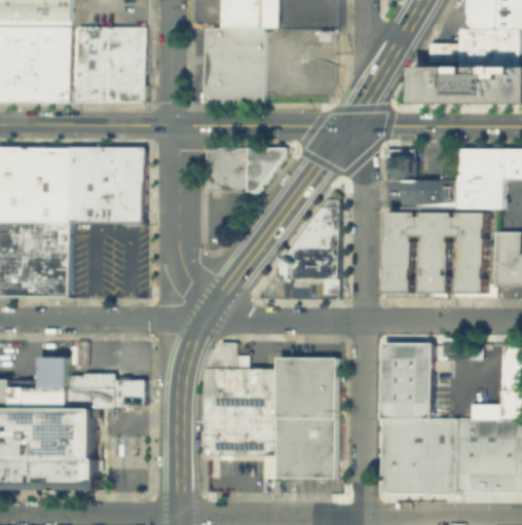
[(0,0),(69,0),(70,26),(0,26),(0,0)]
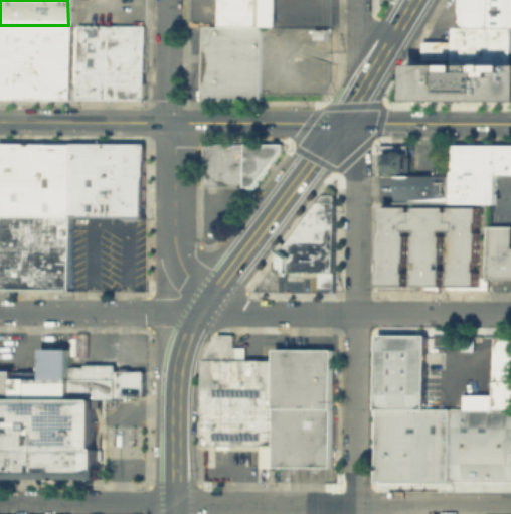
[(278,0),(278,28),(263,28),(213,28),(213,0),(278,0)]
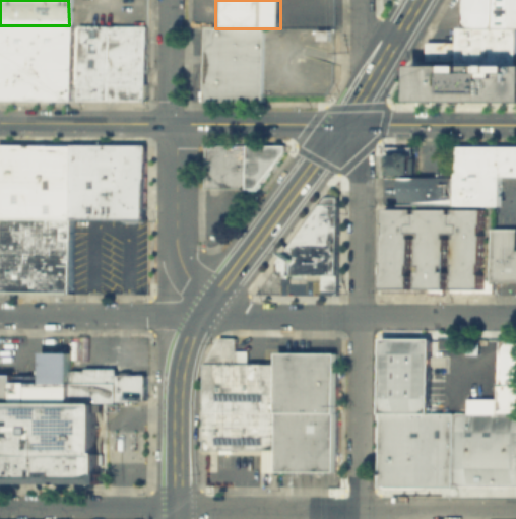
[(515,29),(514,29),(461,29),(461,0),(515,0),(515,29)]
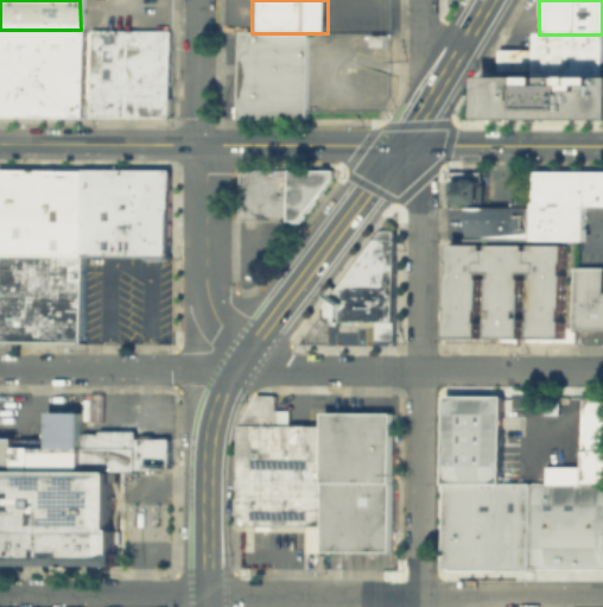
[(0,118),(82,119),(81,30),(0,30),(0,118)]
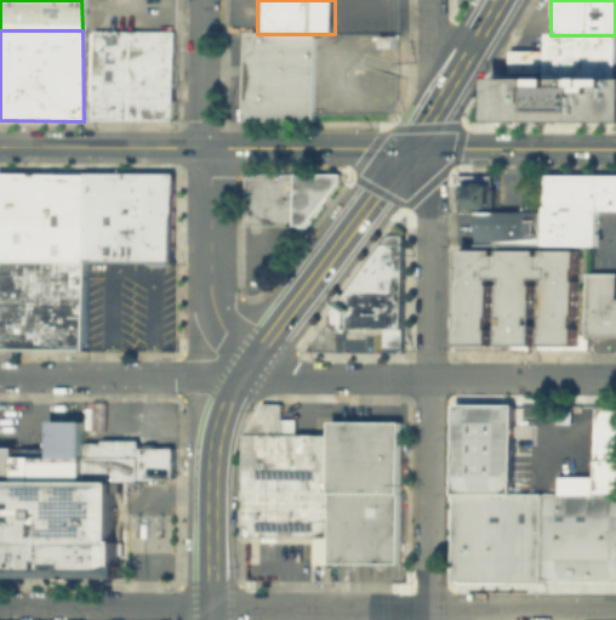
[(90,30),(91,121),(171,121),(170,30),(90,30)]
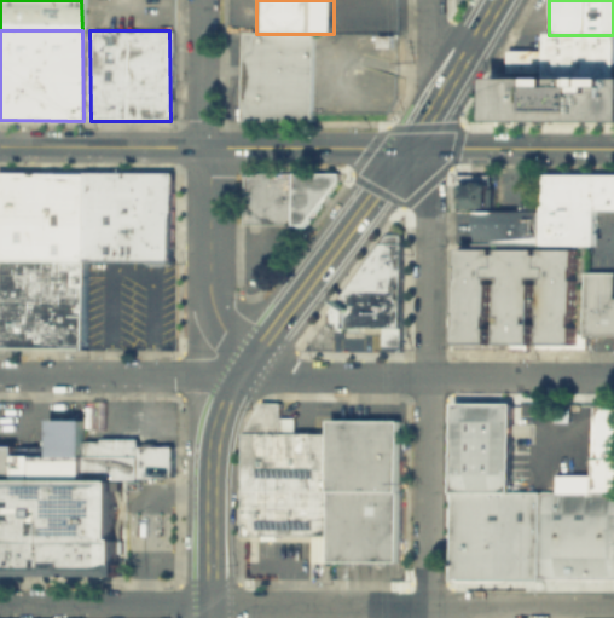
[(256,34),(243,33),(243,121),(314,122),(314,115),(316,34),(256,34)]
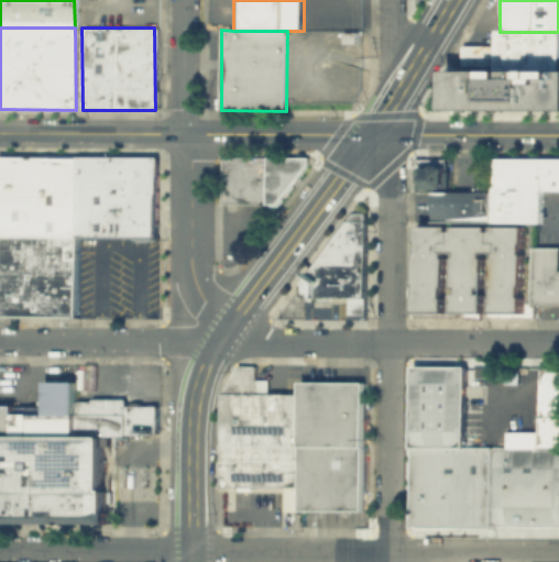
[(493,47),(493,32),(500,32),(557,32),(557,73),(493,73),(493,67),(493,47)]
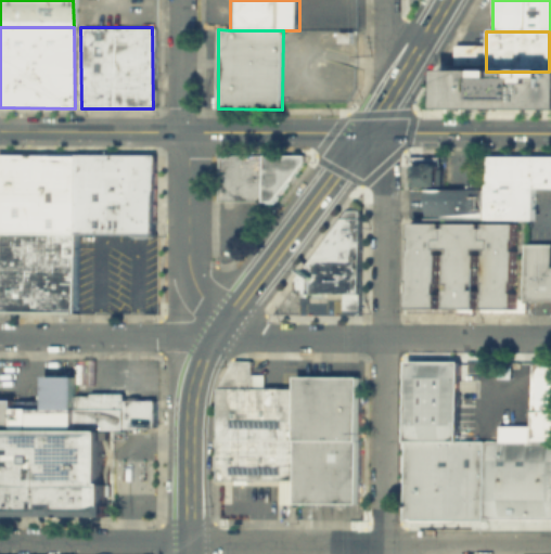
[(351,36),(354,35),(354,38),(351,38),(351,44),(337,44),(337,33),(351,33),(351,36)]
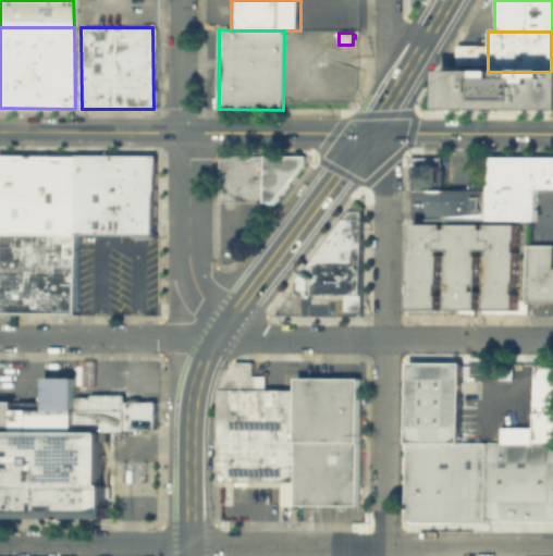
[(488,66),(455,66),(455,47),(488,47),(488,66)]
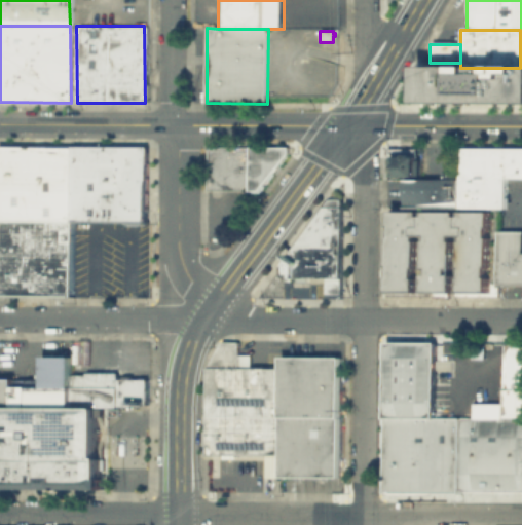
[(521,105),(414,105),(414,68),(460,68),(520,68),(521,68),(521,105)]
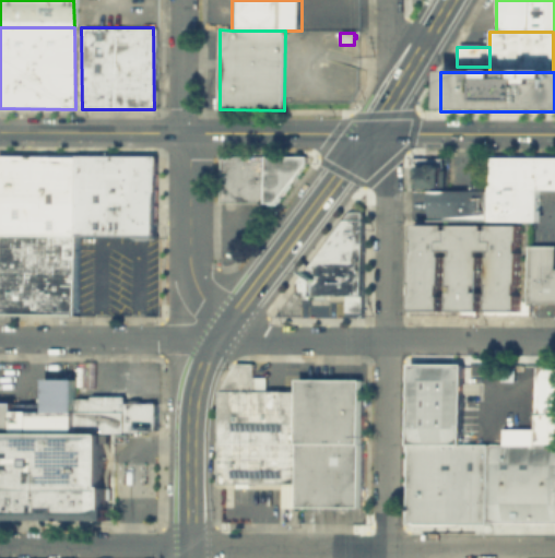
[(0,234),(73,234),(74,155),(0,154),(0,234)]
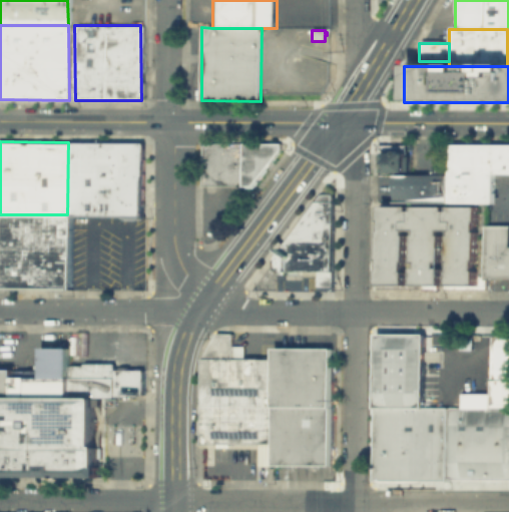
[(68,142),(67,214),(140,215),(141,142),(68,142)]
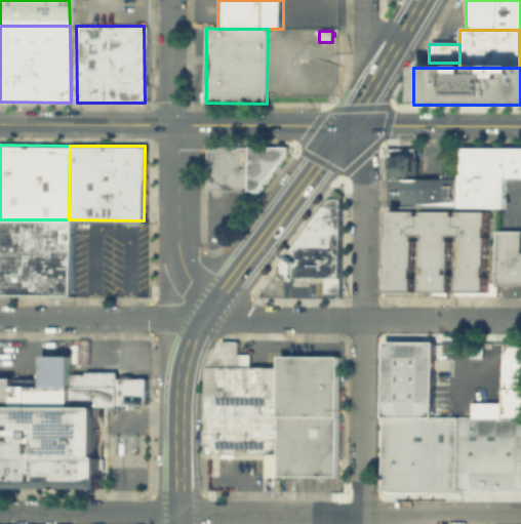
[(418,147),(383,146),(382,177),(401,177),(417,177),(418,147)]
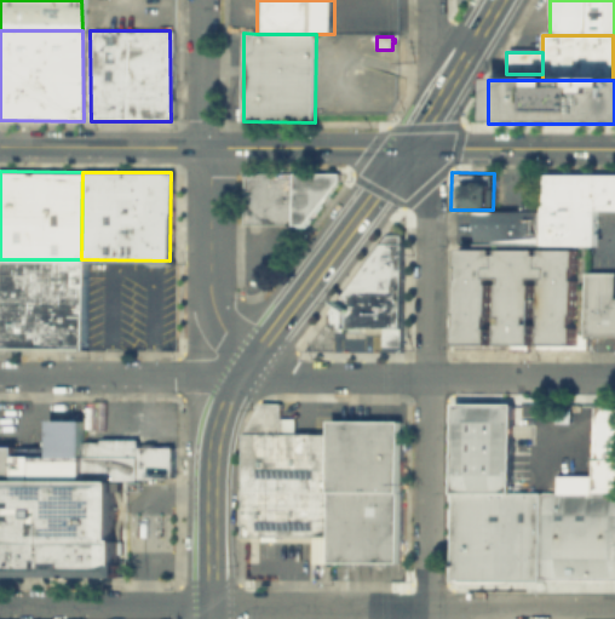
[(236,225),(303,227),(335,181),(335,173),(236,173),(236,225)]
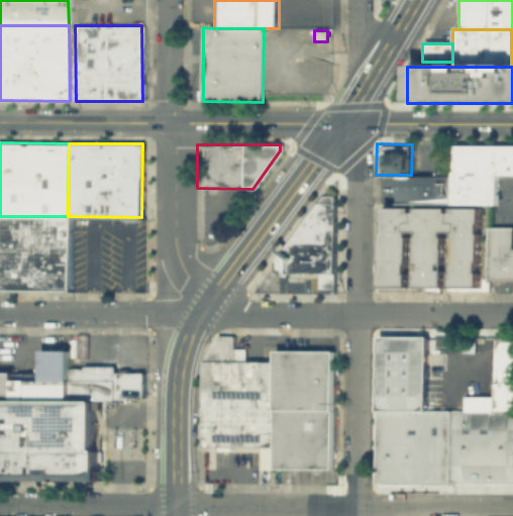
[(494,204),(449,204),(449,175),(450,145),(512,145),(512,175),(495,175),(494,204)]
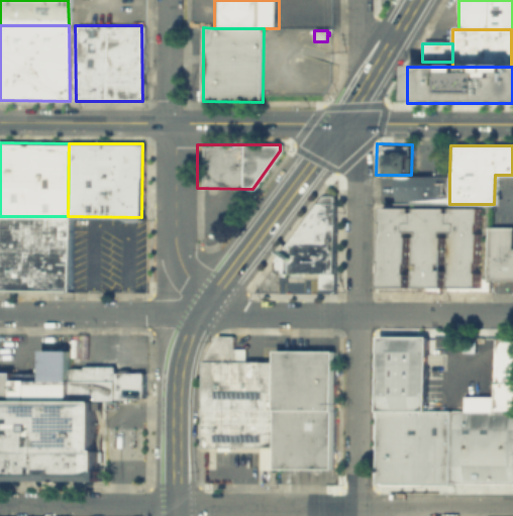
[(449,175),(411,175),(395,175),(395,204),(449,204),(449,175)]
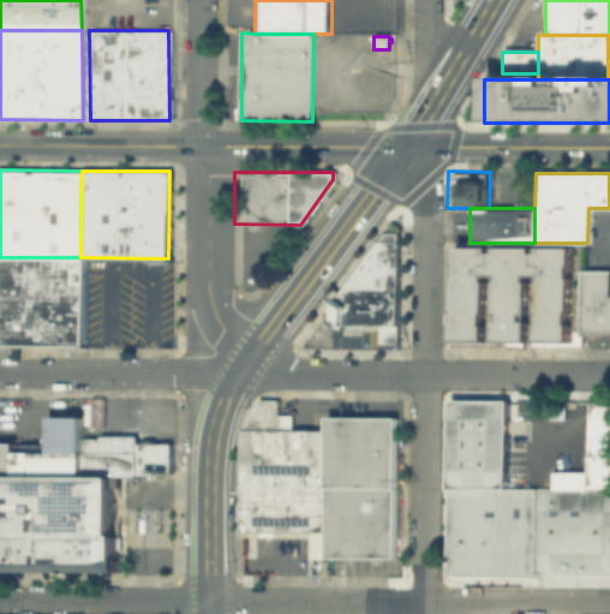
[(375,328),(376,345),(394,346),(395,242),(370,242),(326,307),(324,309),(323,313),(323,316),(324,320),(326,323),(328,326),(332,328),(334,328),(375,328)]
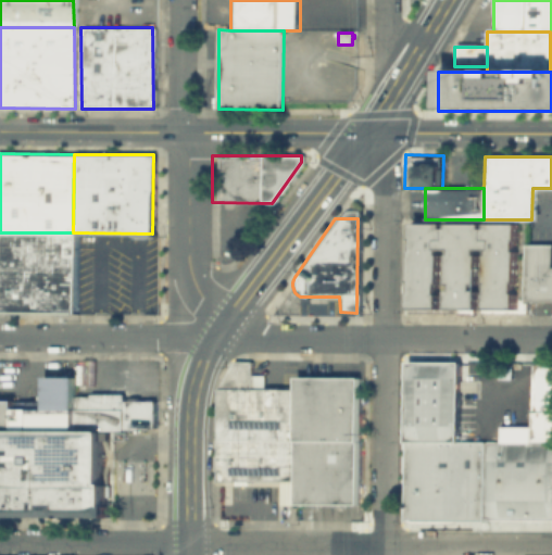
[(410,224),(410,307),(439,307),(439,250),(447,250),(446,310),(477,310),(477,250),(486,250),(486,307),(513,307),(514,225),(410,224)]
